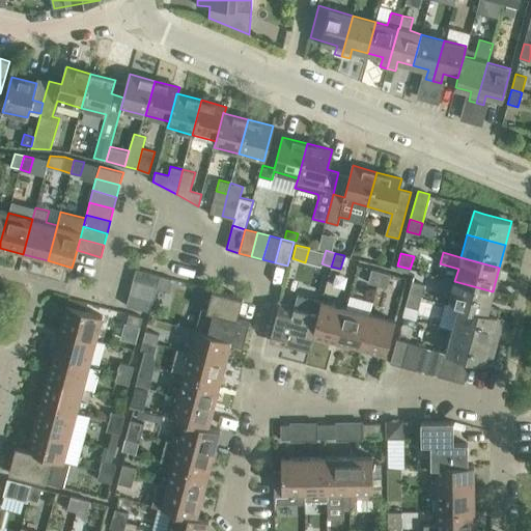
[(157,287),(160,275),(136,269),(133,281),(157,287)]
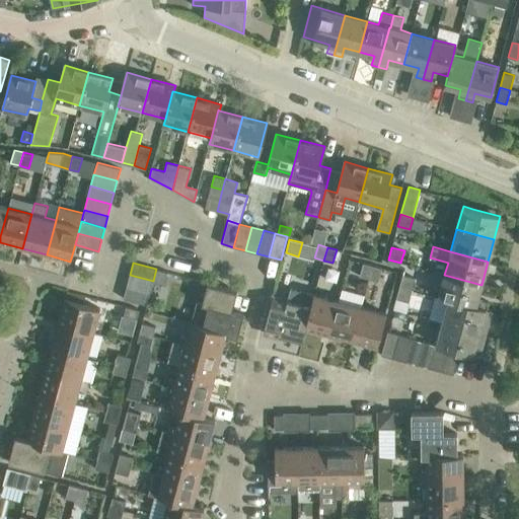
[(369,279),(372,266),(363,263),(360,276),(369,279)]
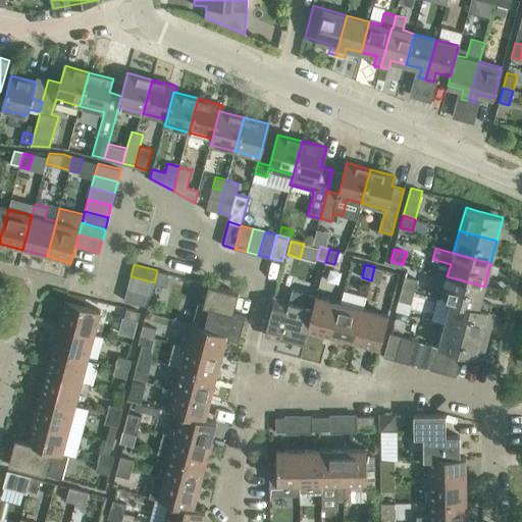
[(380,281),(384,269),(374,267),(371,280),(380,282),(380,281)]
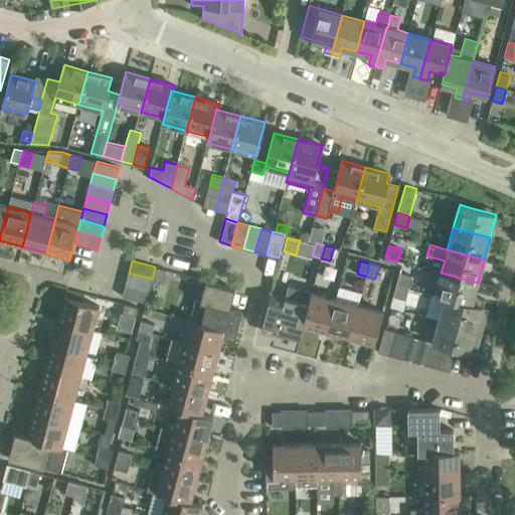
[(379,266),(375,278),(387,281),(390,269),(379,266)]
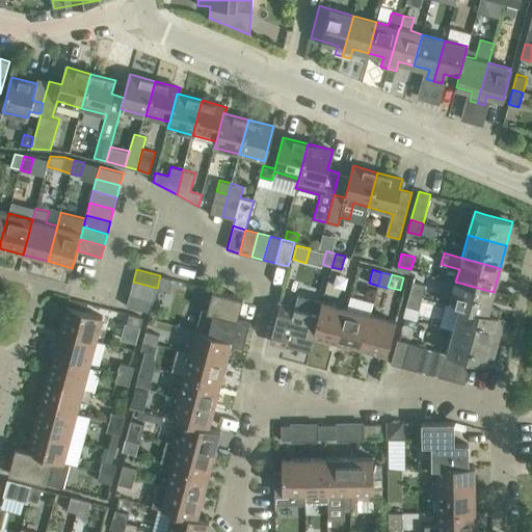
[(173,278),(160,275),(157,288),(169,291),(173,278)]
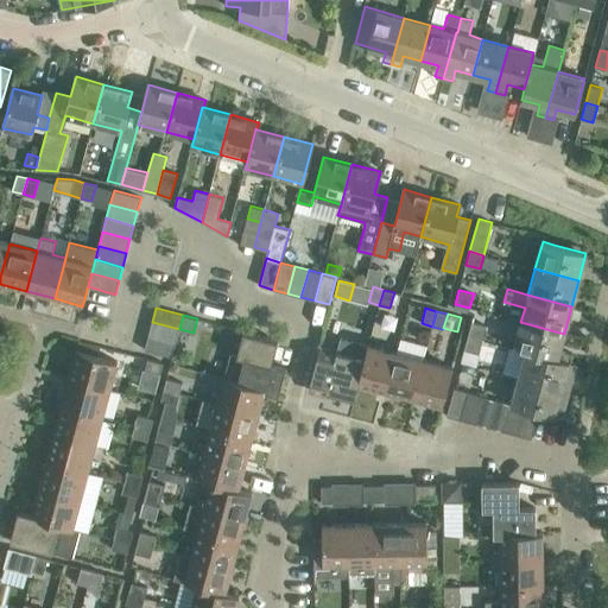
[(176,343),(179,329),(152,322),(149,335),(176,343)]
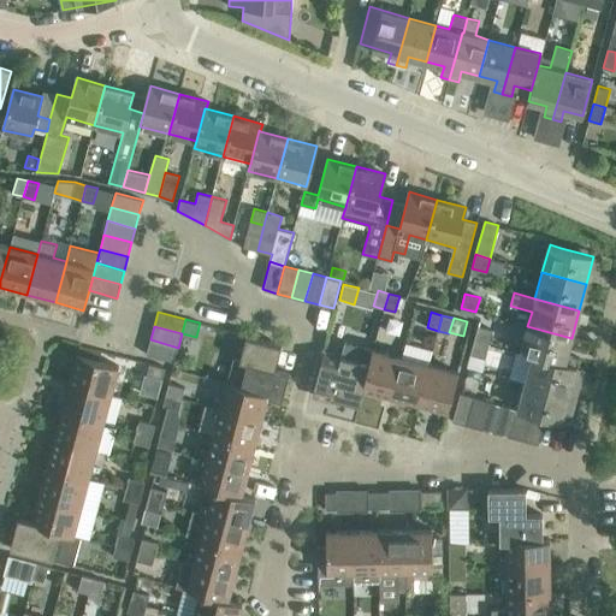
[(489,344),(492,330),(478,326),(474,341),(489,344)]
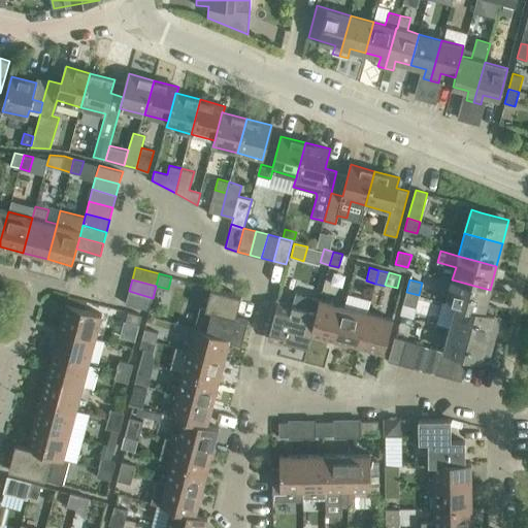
[(486,304),(490,290),(452,279),(446,302),(456,304),(484,312),(484,311),(494,315),(496,306),(486,304)]
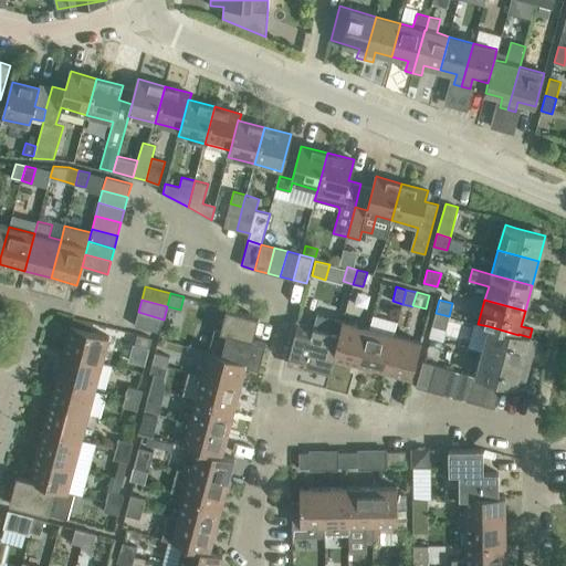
[(259,317),(227,308),(220,329),(215,328),(208,352),(221,355),(221,356),(247,363),(245,364),(259,367),(265,342),(253,338),(259,317)]
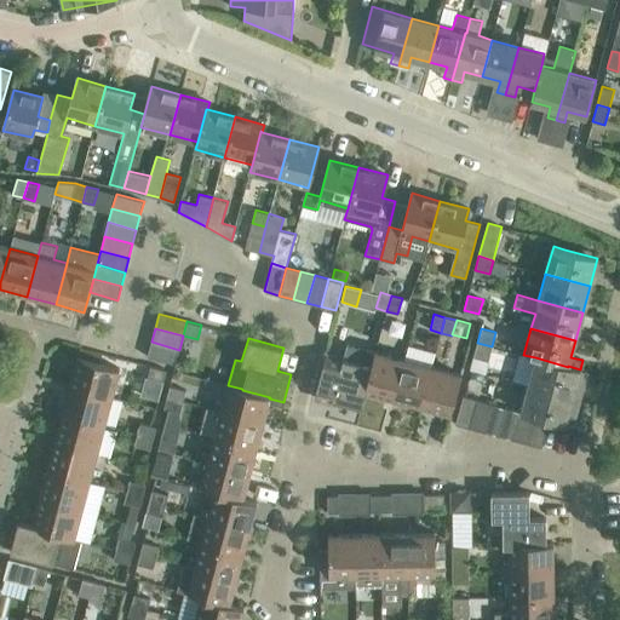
[(176,363),(179,350),(151,342),(147,356),(176,363)]
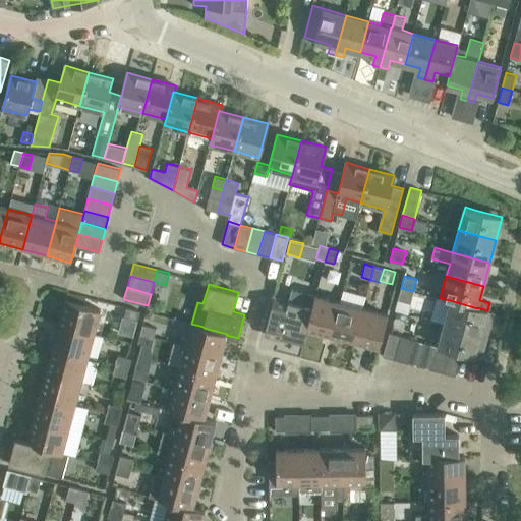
[(410,303),(413,291),(401,288),(398,299),(410,303)]
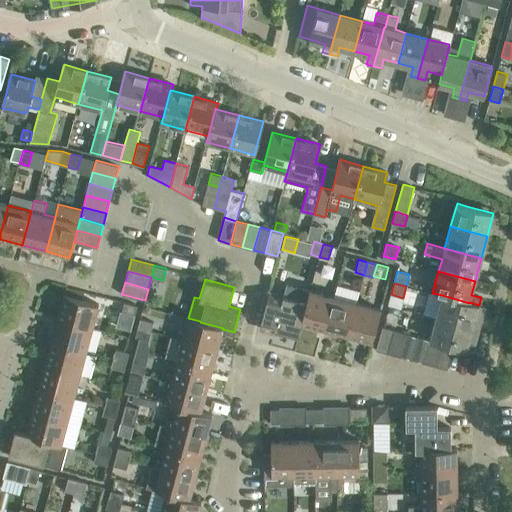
[(306,301),(309,290),(286,284),(283,295),(269,291),(260,326),(299,336),(302,325),(301,325),(307,302),(306,301)]
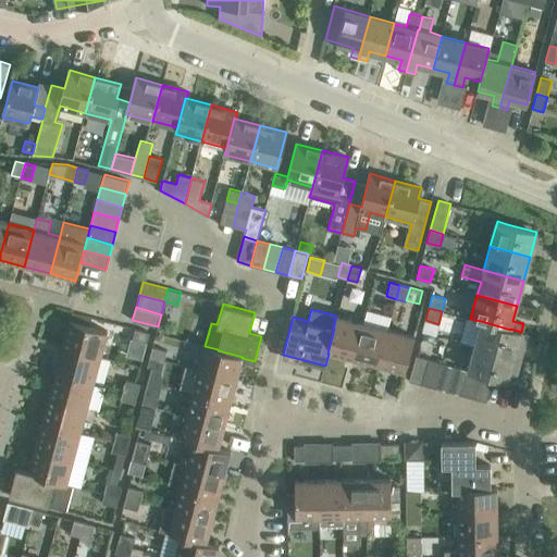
[(354,360),(363,322),(336,316),(333,327),(334,329),(327,354),(329,354),(354,360)]
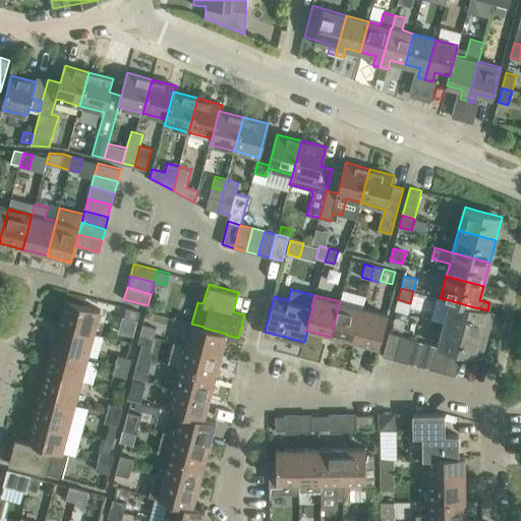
[(65,299),(59,323),(94,333),(101,309),(65,299)]
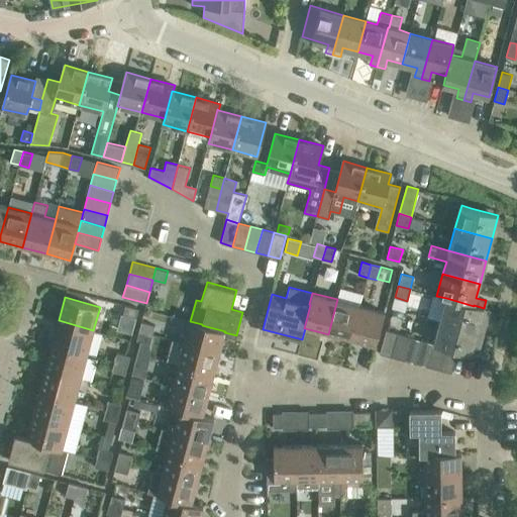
[(490,309),(484,308),(474,305),(474,306),(446,298),(440,321),(484,332),(490,309)]
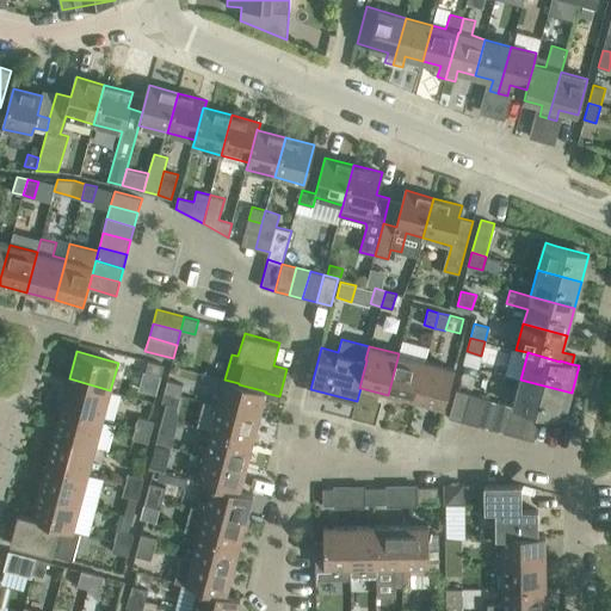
[(415,402),(426,360),(399,353),(388,395),(415,402)]
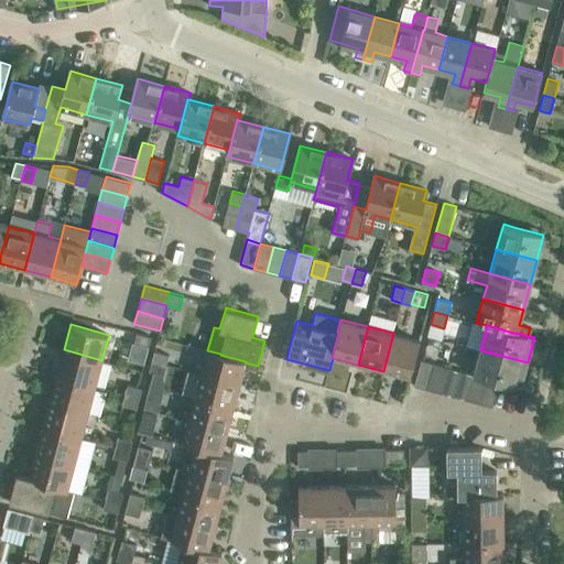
[(151,336),(137,333),(134,343),(149,346),(151,336)]
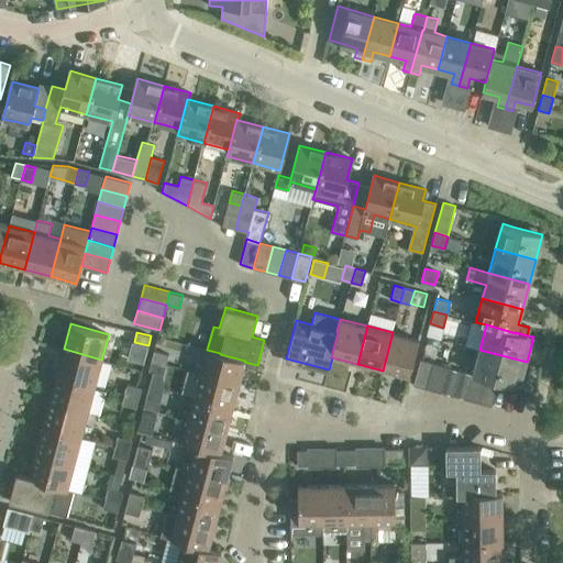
[(419,340),(393,332),(383,371),(409,377),(419,340)]
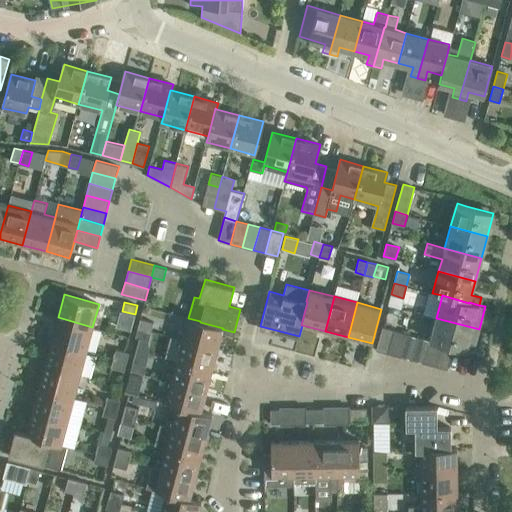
[(397,307),(388,304),(382,327),(390,329),(397,307)]
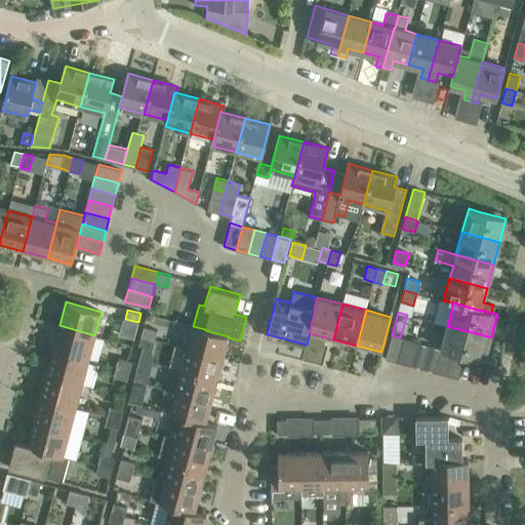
[(94,335),(59,325),(53,350),(88,359),(94,335)]
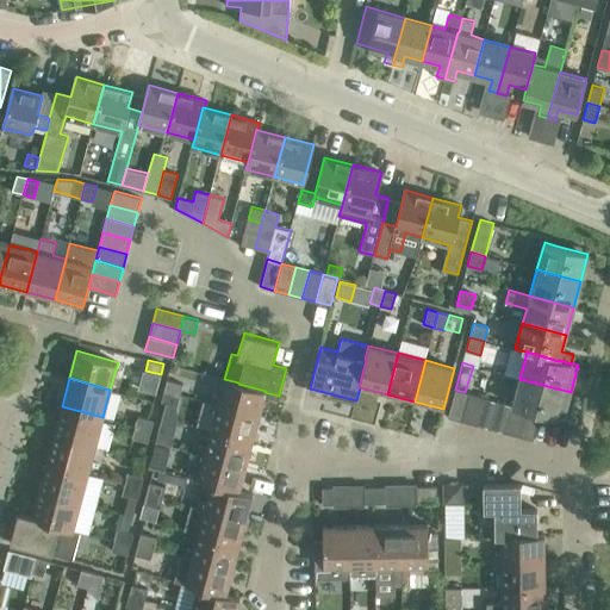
[(259,416),(265,392),(266,391),(238,384),(238,383),(224,379),(219,397),(213,394),(211,403),(259,416)]
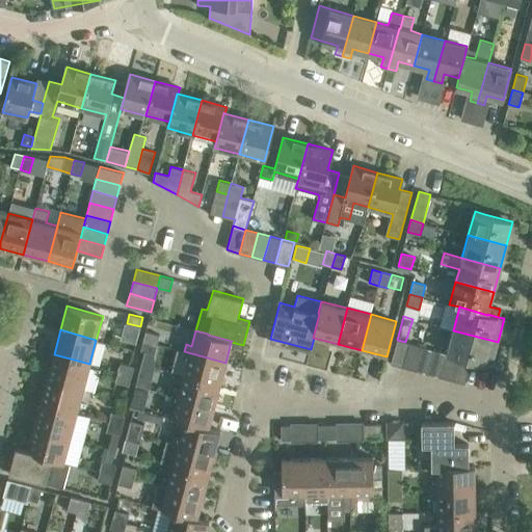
[(491,366),(498,342),(453,330),(447,353),(458,356),(471,360),(491,366)]
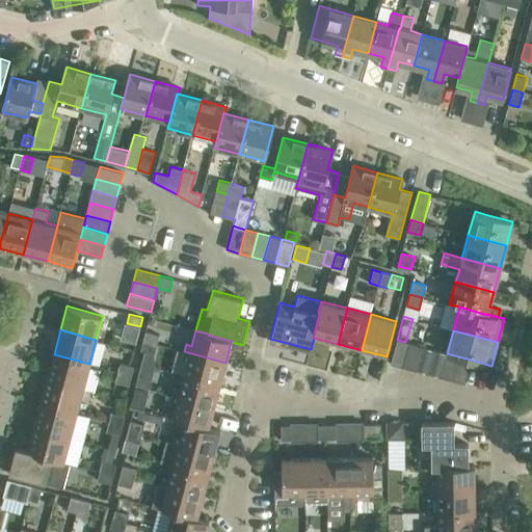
[(145,331),(143,341),(157,344),(159,335),(145,331)]
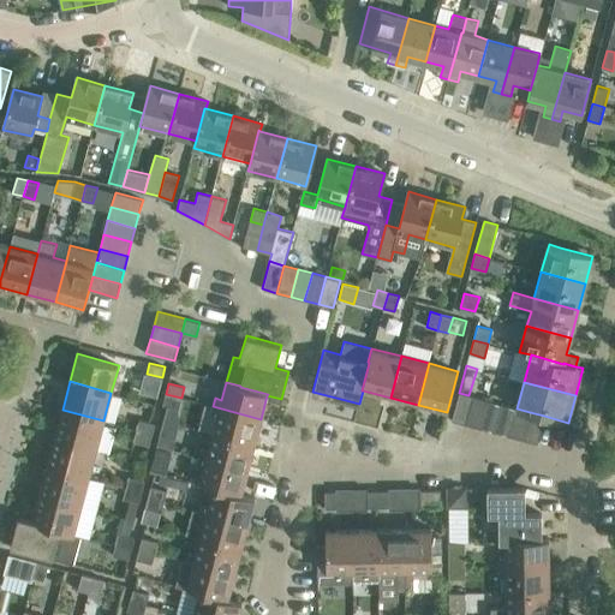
[(466,424),(473,396),(469,395),(459,393),(452,421),(466,424)]
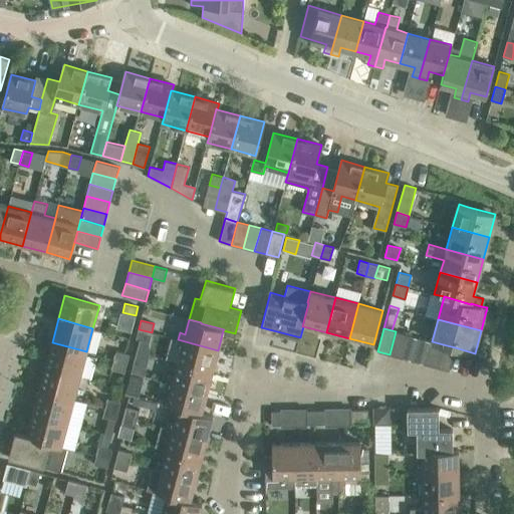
[(150,341),(152,332),(139,329),(136,338),(150,341)]
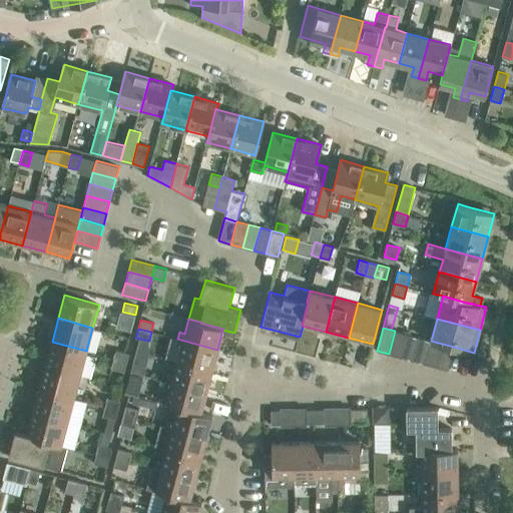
[(401,357),(407,334),(395,331),(389,354),(401,357)]
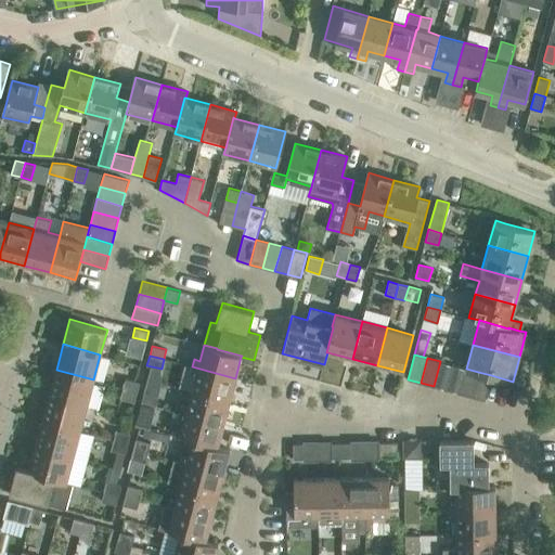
[(447,390),(453,365),(440,361),(434,386),(447,390)]
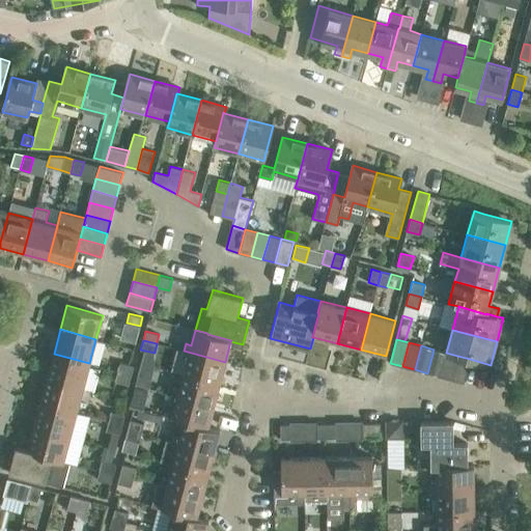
[(439,376),(446,353),(434,350),(427,373),(439,376)]
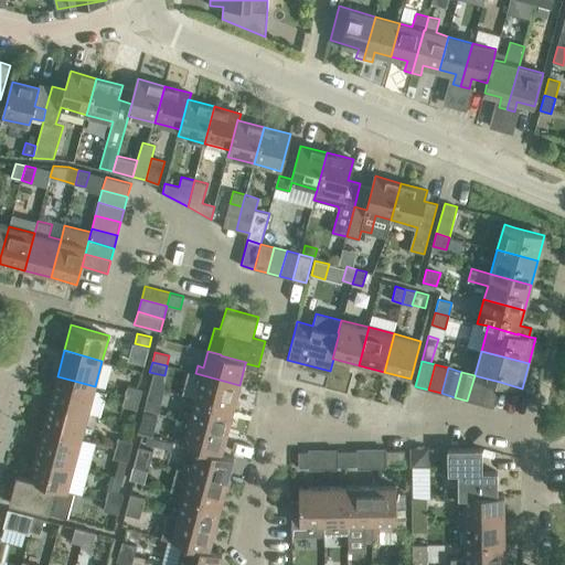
[(233,408),(240,385),(195,373),(194,381),(200,383),(195,398),(233,408)]
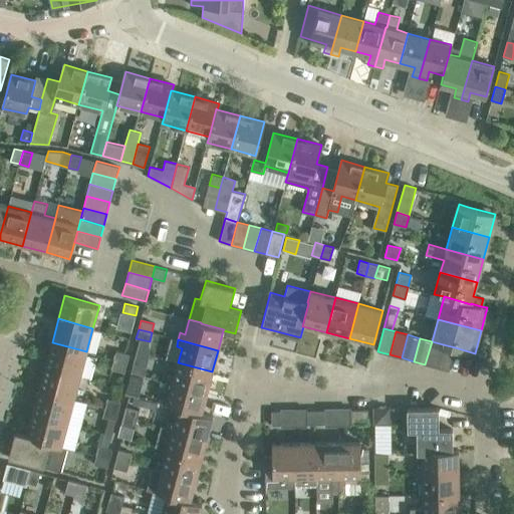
[(437,367),(443,344),(432,341),(425,364),(437,367)]
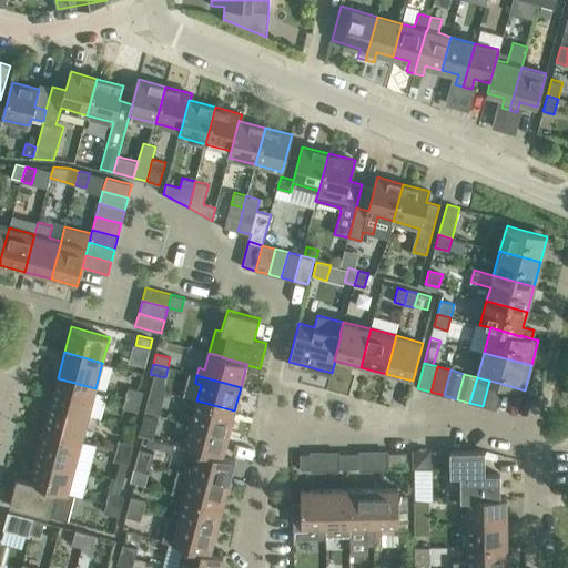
[(95,388),(58,378),(50,404),(89,414),(95,388)]
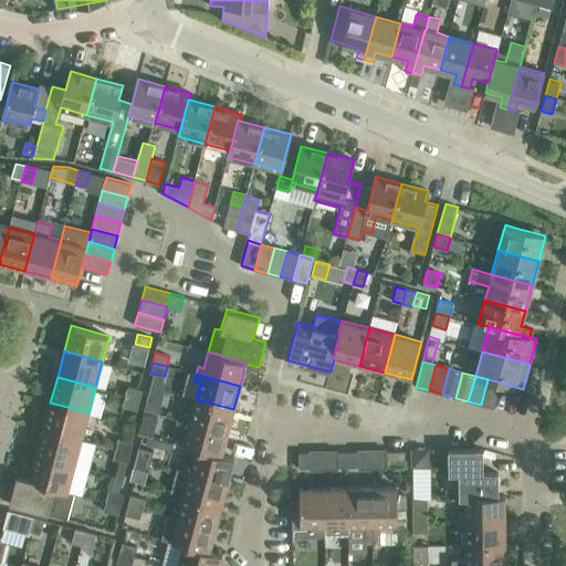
[(494,408),(500,387),(501,383),(488,379),(481,405),(494,408)]
